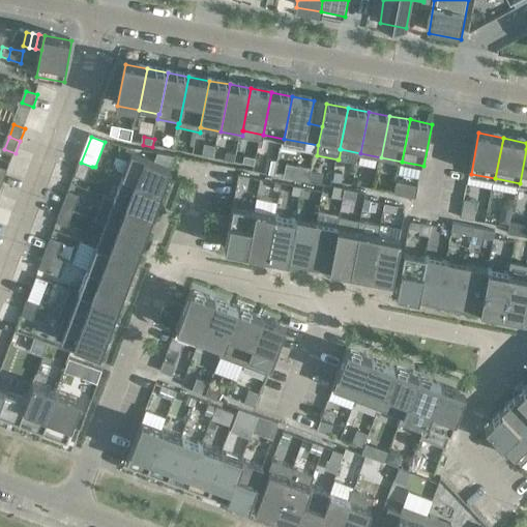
[(133,154),(124,178),(163,193),(172,169),(156,163),(133,154)]
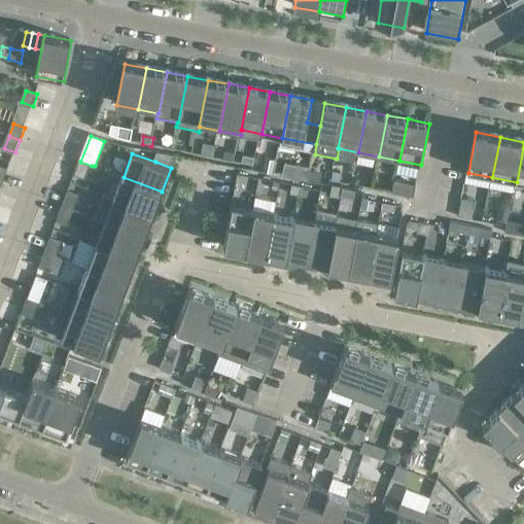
[(175,158),(158,154),(155,162),(171,168),(175,158)]
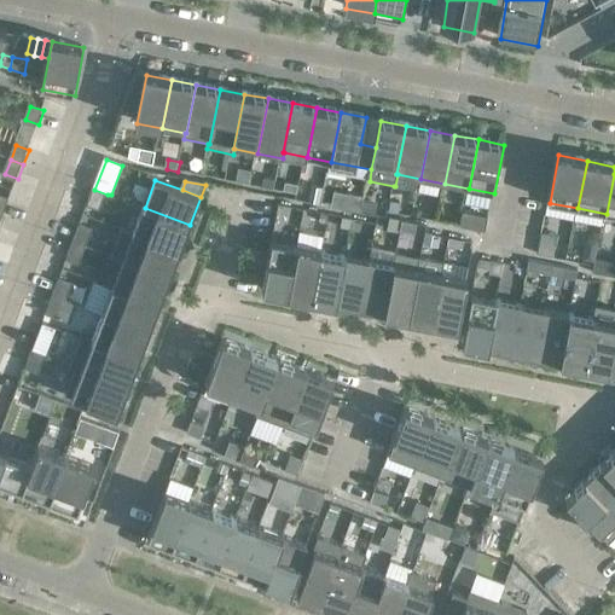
[(289,184),(288,193),(299,196),(301,186),(289,184)]
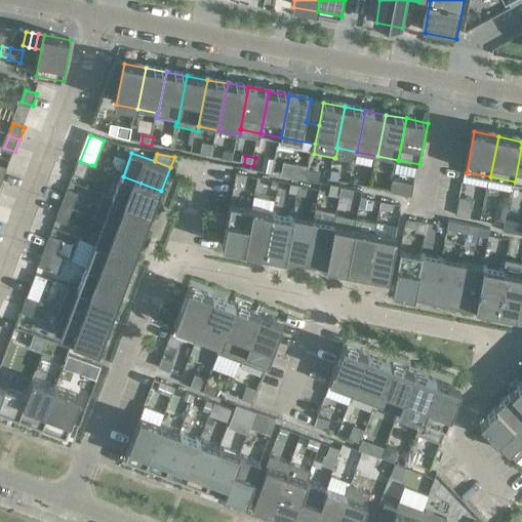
[(87,176),(91,165),(80,161),(76,172),(87,176)]
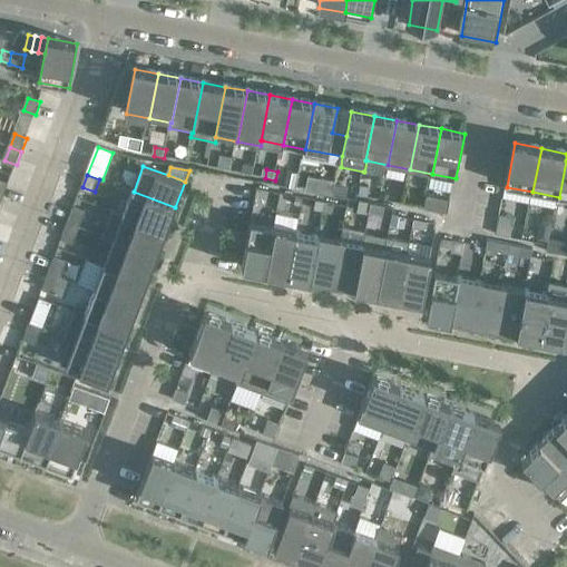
[(324,179),(322,195),(334,197),(336,183),(324,179)]
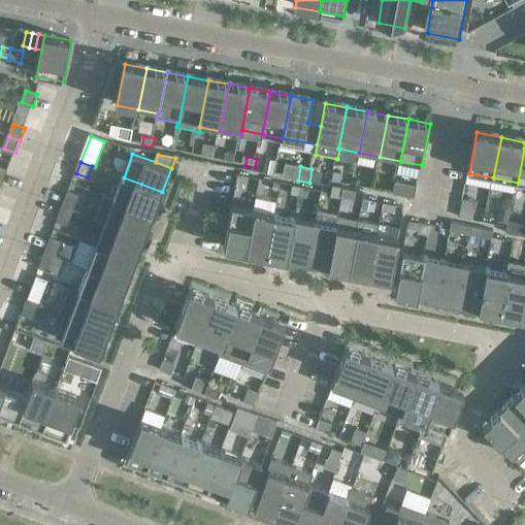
[(314,170),(312,182),(323,184),(325,172),(314,170)]
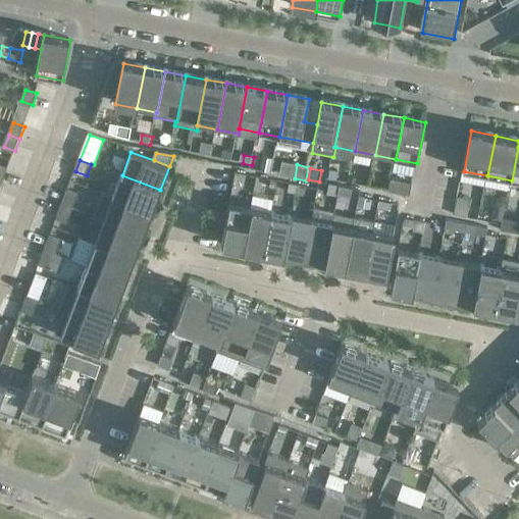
[(332,169),(331,178),(339,179),(341,171),(332,169)]
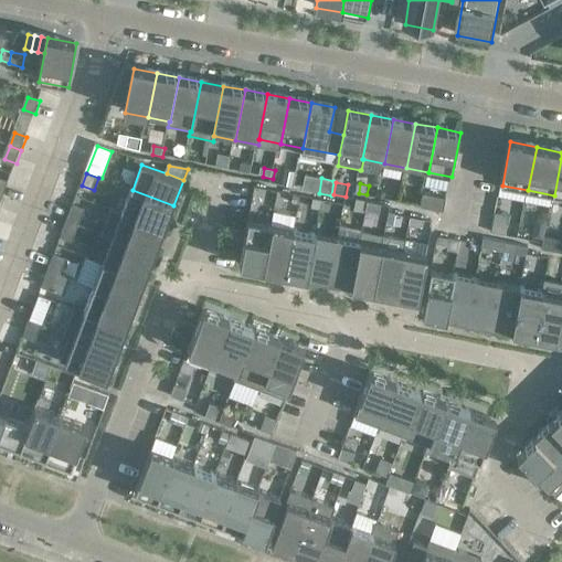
[(123,214),(165,231),(173,205),(133,190),(123,214)]
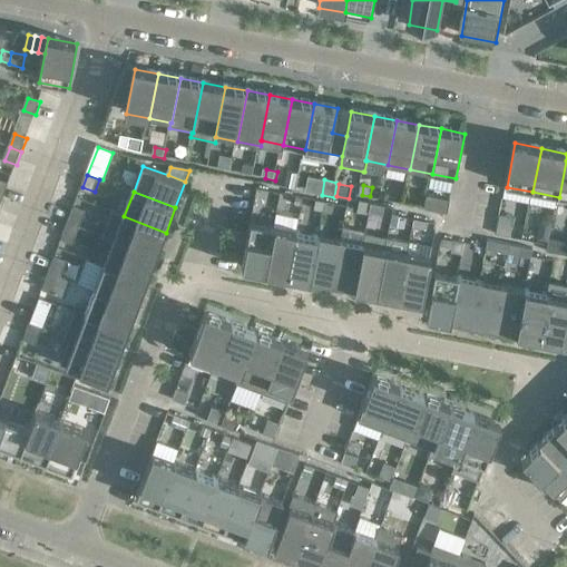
[(429,194),(426,209),(449,214),(452,198),(429,194)]
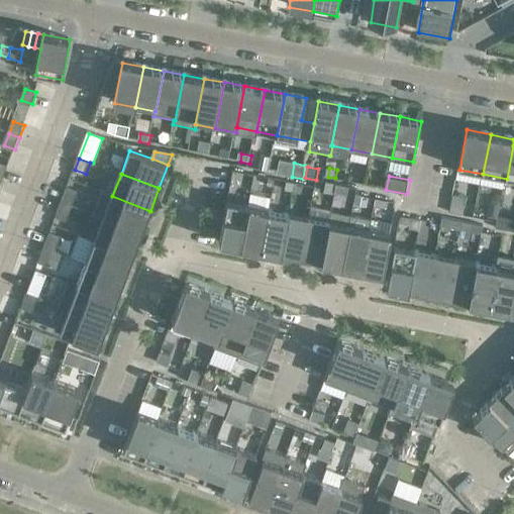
[(288,184),(286,192),(294,193),(295,185),(288,184)]
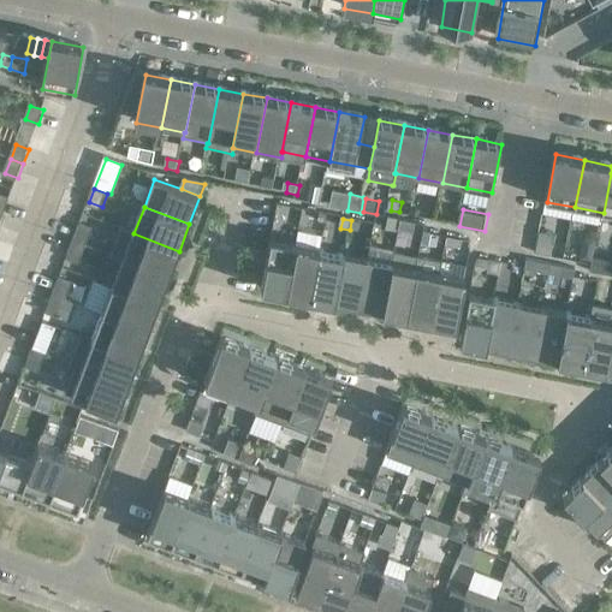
[(403,221),(391,219),(388,231),(400,233),(403,221)]
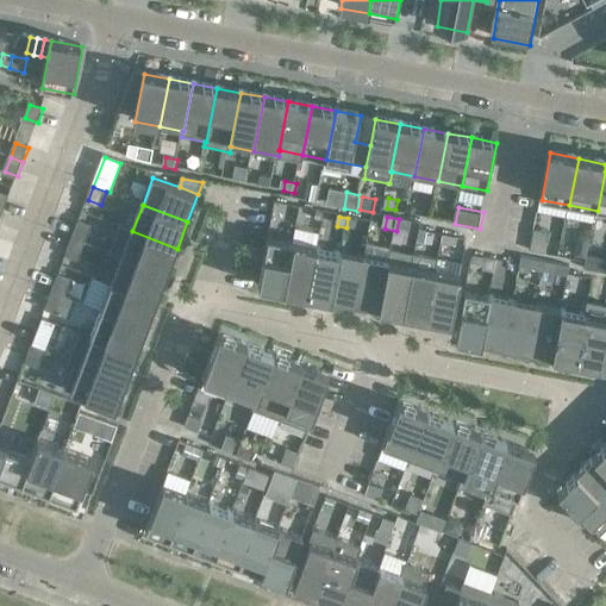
[(413,222),(399,219),(397,227),(412,231),(413,222)]
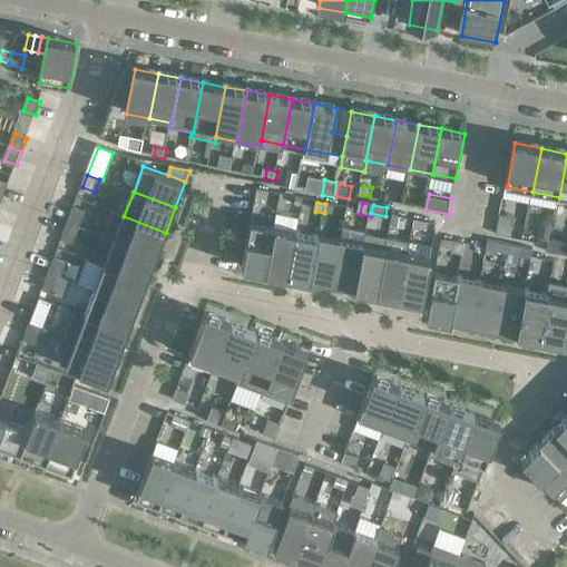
[(74,212),(69,224),(80,228),(86,216),(74,212)]
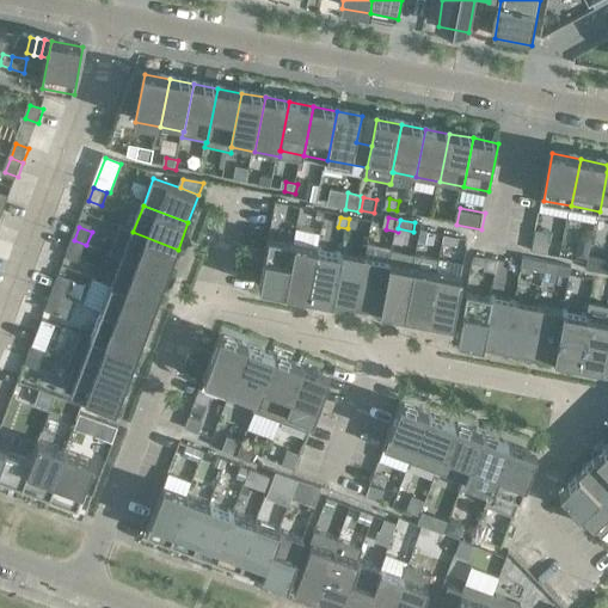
[(122,228),(112,256),(123,260),(123,259),(167,276),(178,250),(133,232),(122,228)]
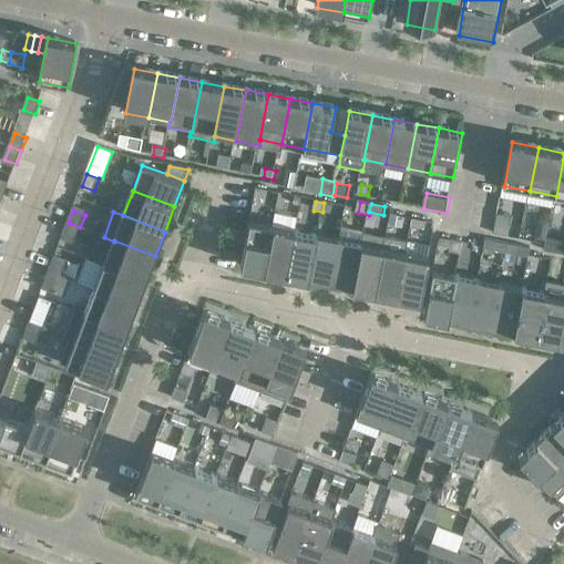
[(404,229),(406,219),(392,216),(390,227),(404,229)]
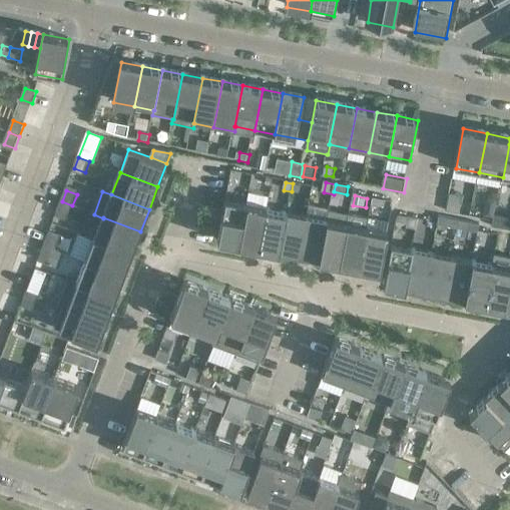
[(386,200),(374,198),(373,205),(385,207),(386,200)]
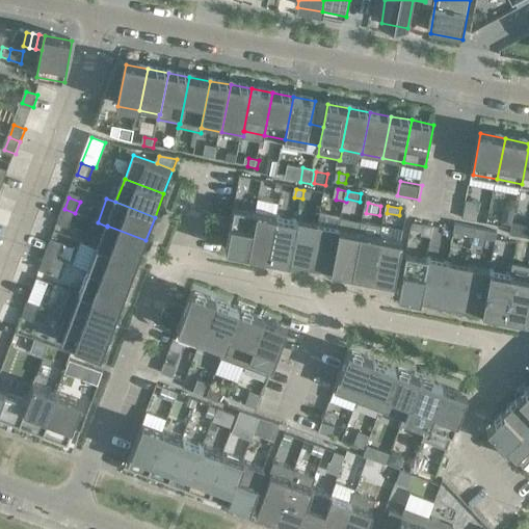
[(71,226),(75,213),(64,209),(59,221),(71,226)]
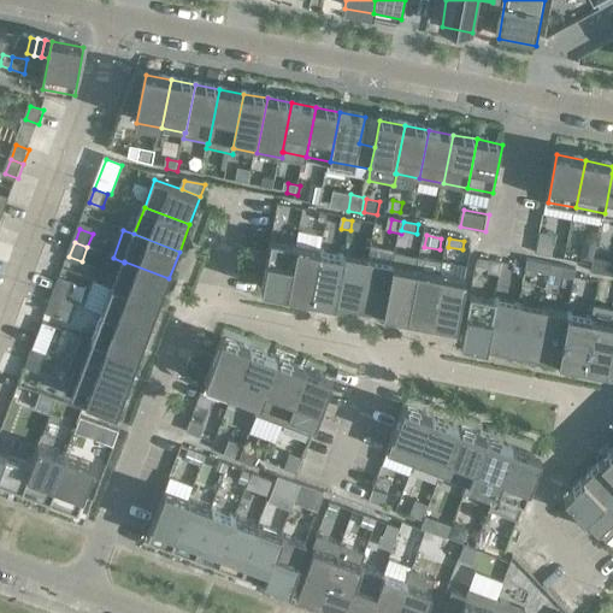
[(263,290),(288,295),(298,247),(272,242),(263,290)]
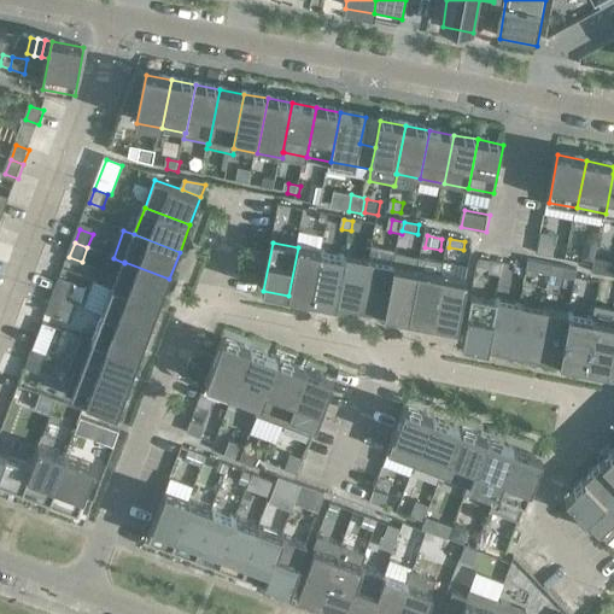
[(542,244),(539,256),(554,259),(556,246),(542,244)]
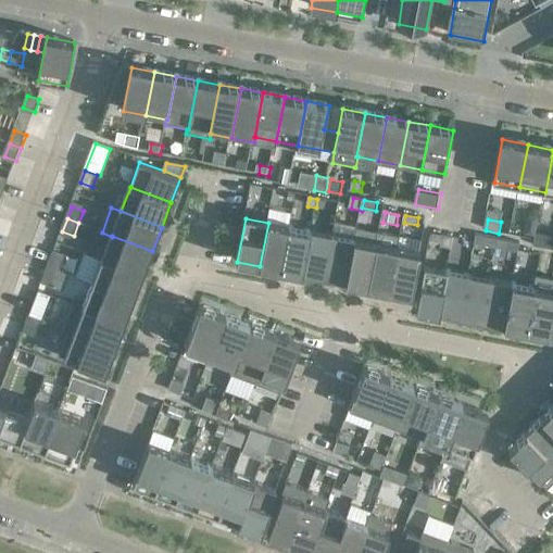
[(281,271),(290,227),(268,223),(260,266),(281,271)]
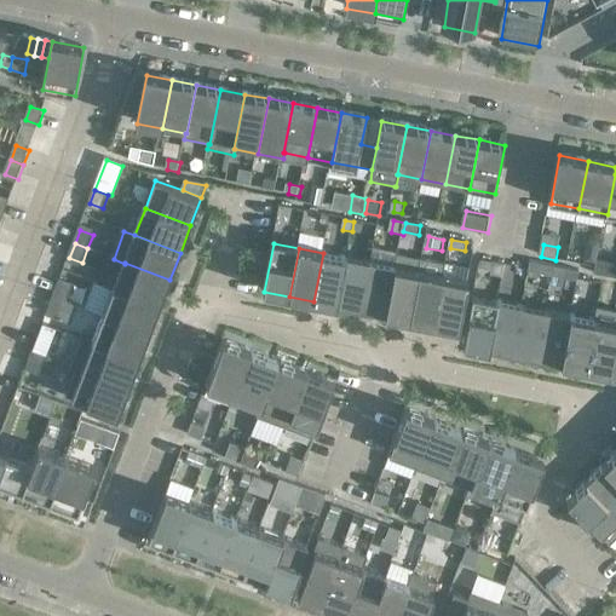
[(588,252),(586,265),(596,266),(599,253),(588,252)]
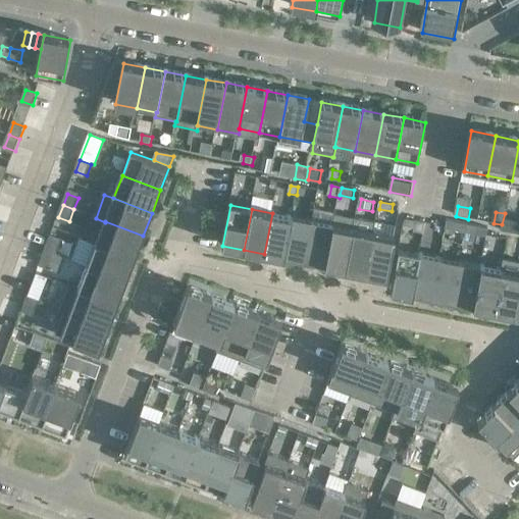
[(293,217),(272,213),(264,254),(284,258),(293,217)]
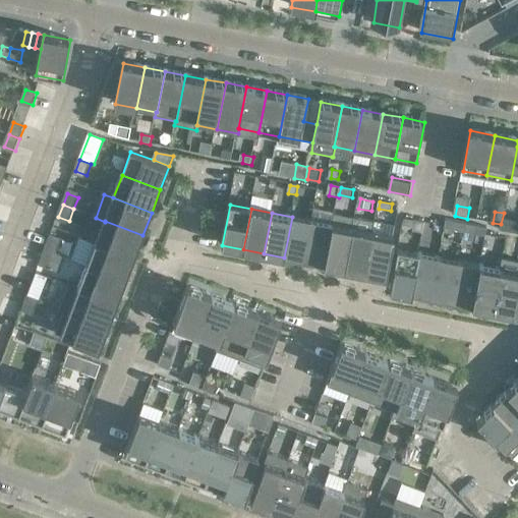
[(284,257),(304,262),(312,221),(292,217),(284,257)]
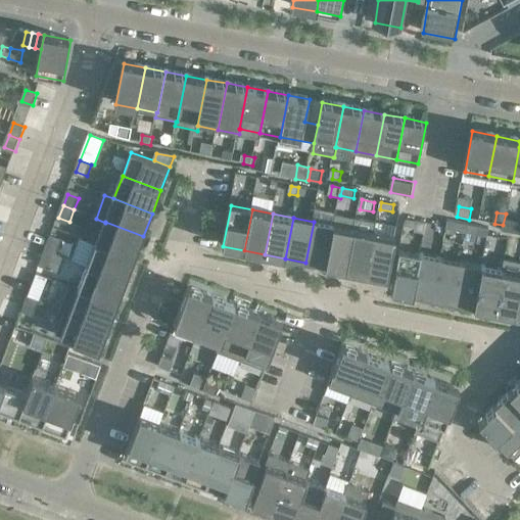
[(427,225),(408,221),(406,224),(406,227),(416,229),(416,233),(425,235),(427,225)]
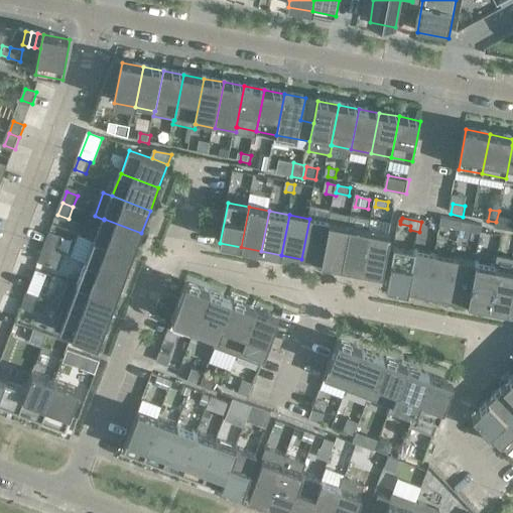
[(104,219),(104,220),(95,241),(133,256),(141,233),(104,219)]
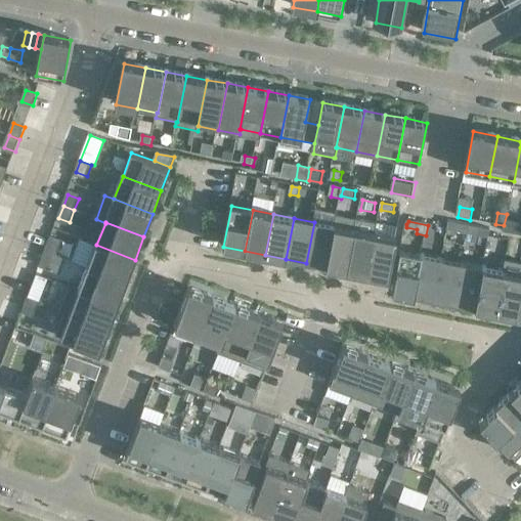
[(335,226),(314,222),(306,263),(327,267),(335,226)]
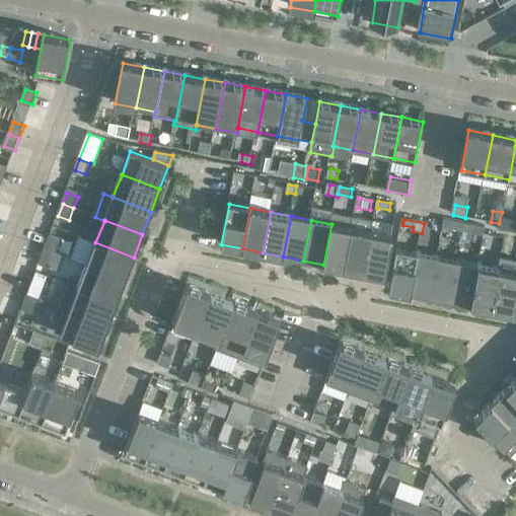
[(452,222),(450,229),(464,232),(466,224),(452,222)]
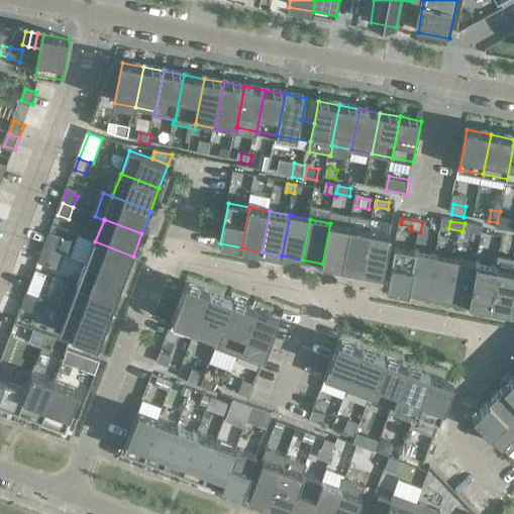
[(350,226),(330,223),(322,264),(342,268),(350,226)]
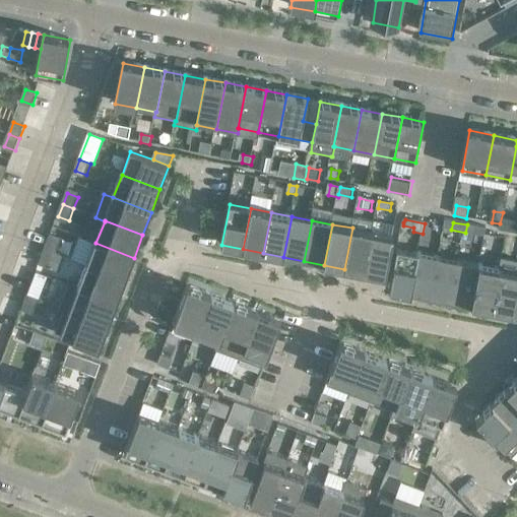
[(488,229),(467,224),(465,233),(486,237),(488,229)]
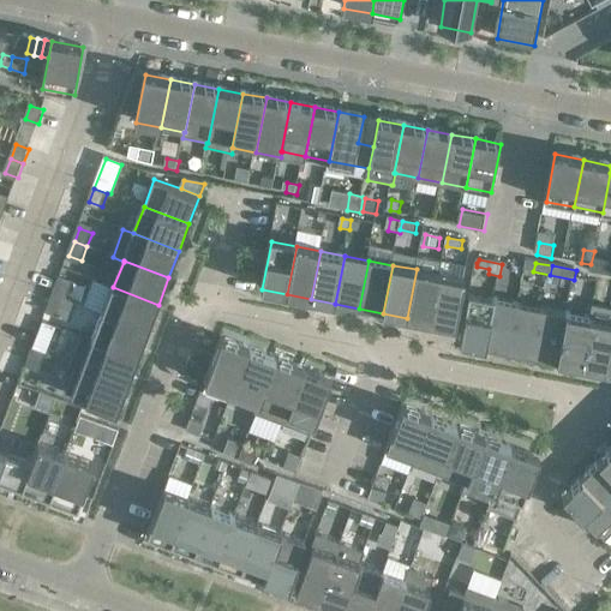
[(441,274),(417,269),(407,318),(431,323),(441,274)]
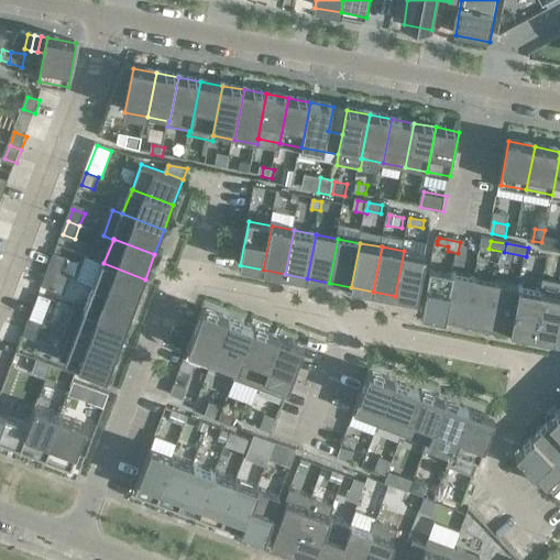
[(427,255),(404,251),(395,296),(418,300),(427,255)]
